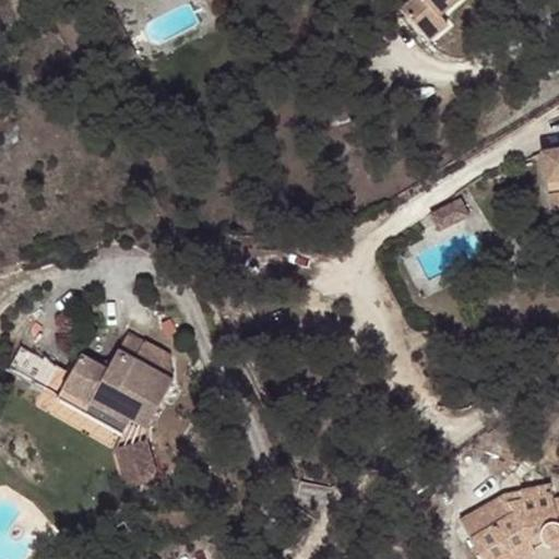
[(389,0),(382,6),(420,51),(443,33),(437,26),(466,0),(389,0)]
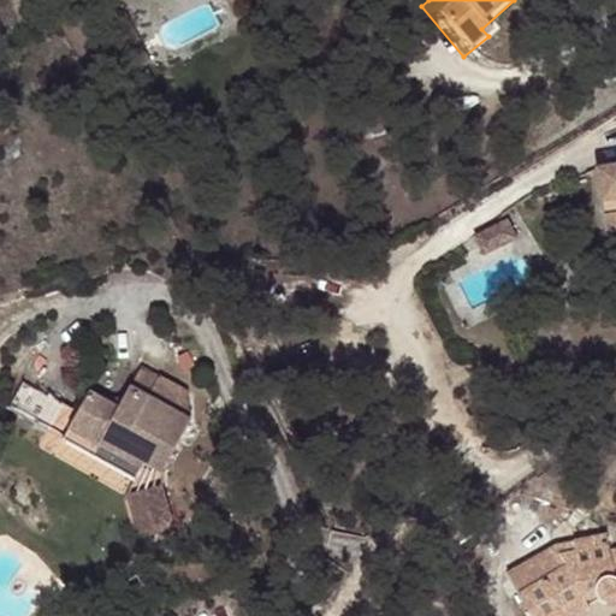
[(615,171),(594,177),(608,240),(615,237),(615,171)]
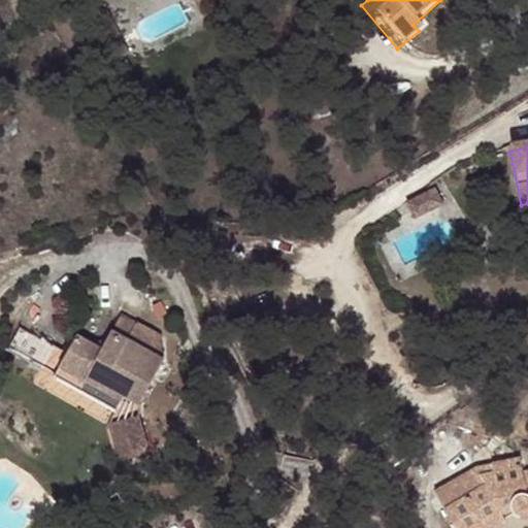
[(404,203),(414,221),(443,205),(434,188),(404,203)]
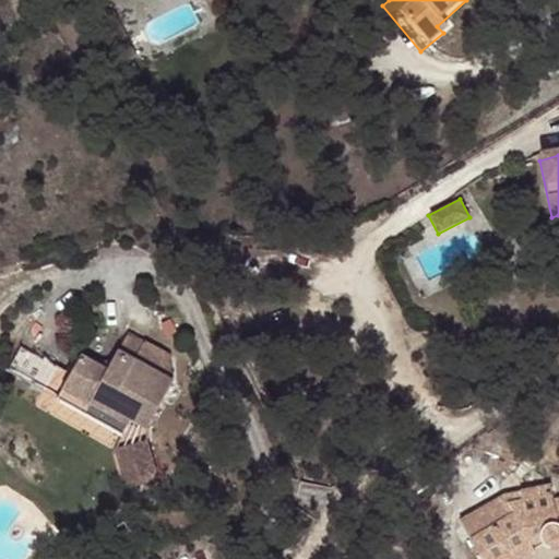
[(146,431),(174,381),(139,361),(149,344),(128,333),(107,369),(82,355),(61,391),(62,391),(127,427),(128,428),(131,423),(146,431)]
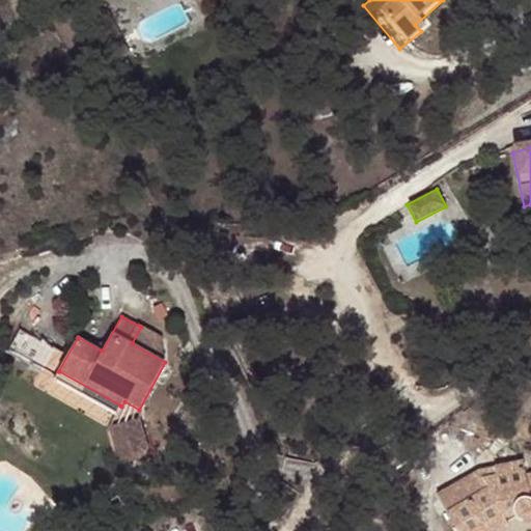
[(59,371),(55,379),(115,414),(120,406),(59,371)]
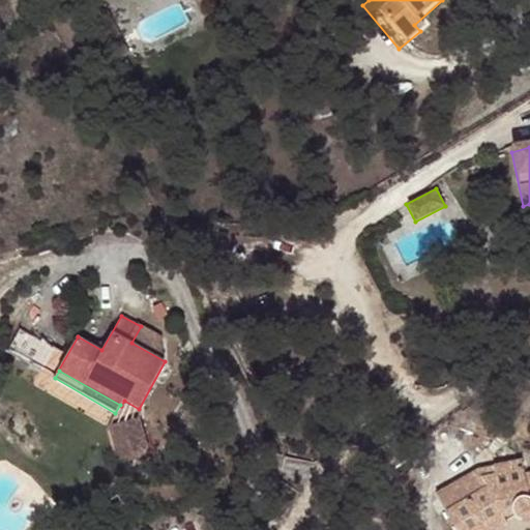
[(110,429),(121,464),(149,457),(139,419),(110,429)]
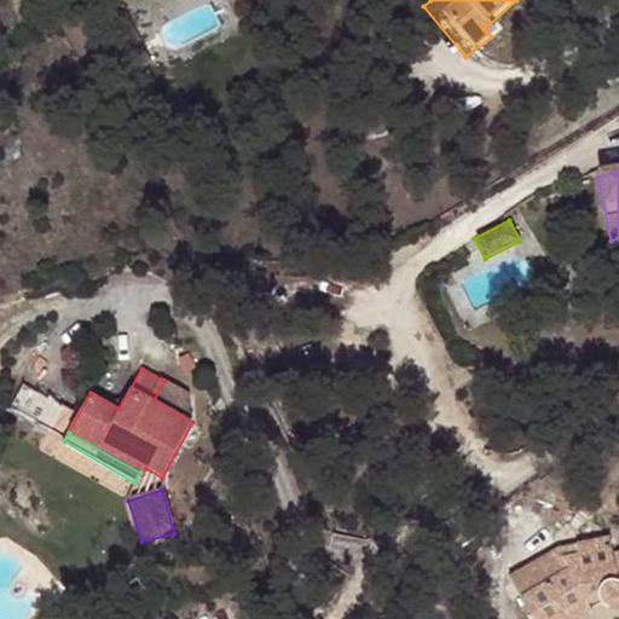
[(618,600),(618,548),(607,550),(605,538),(571,543),(573,554),(556,556),(550,547),(504,578),(531,618),(572,618),(590,609),(584,600),(596,595),(601,599),(608,603),(618,600)]
